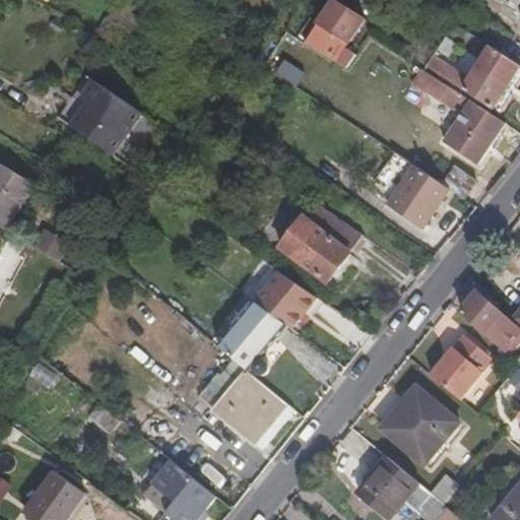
[(333,0),(317,22),(345,42),(362,20),(333,0)]
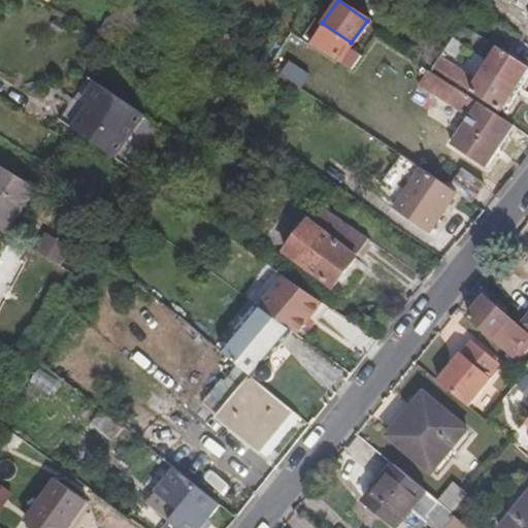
[(338,64),(348,70),(357,56),(349,50),(338,64)]
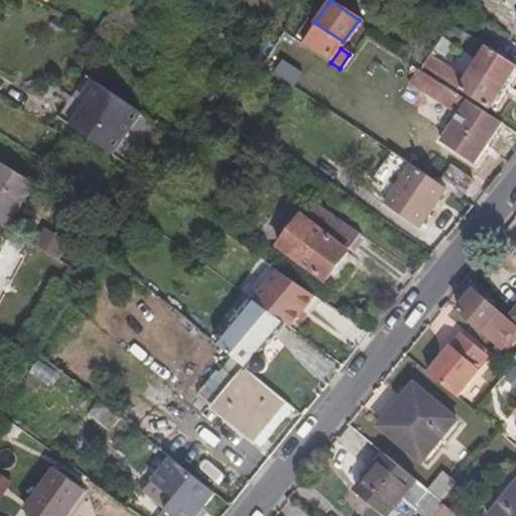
[(486,109),(515,67),(515,66),(490,48),(459,92),(486,109)]
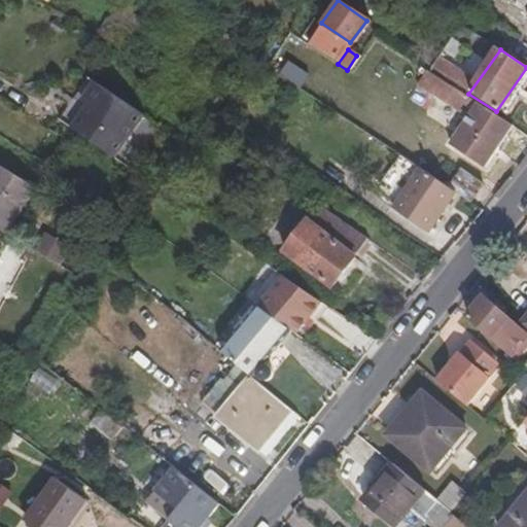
[(459,104),(464,96),(426,72),(418,82),(455,109),(459,104)]
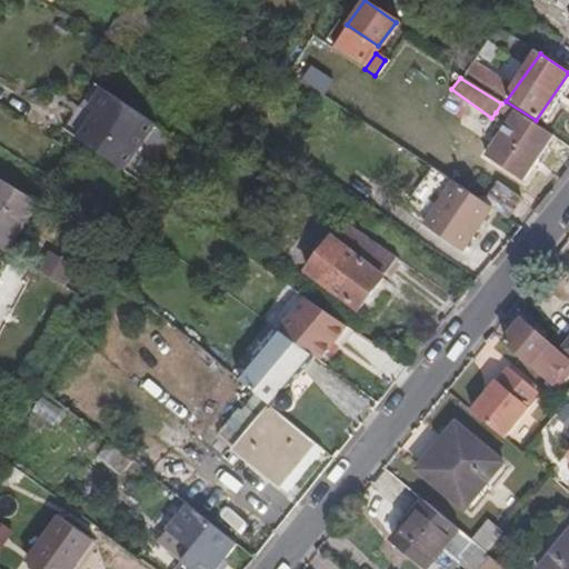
[(123,172),(156,127),(106,93),(96,87),(65,131),(79,141),(123,172)]
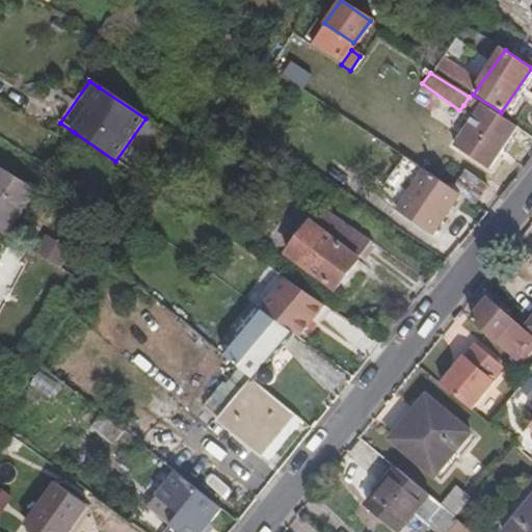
[(476,113),(481,105),(469,97),(463,105),(476,113)]
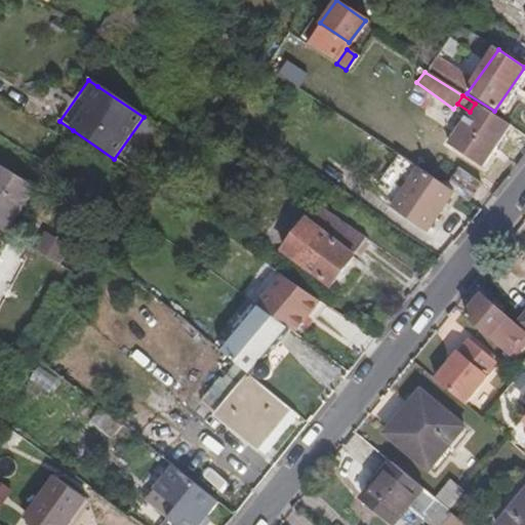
[(480,166),(509,126),(475,104),(470,112),(447,145),(480,166)]
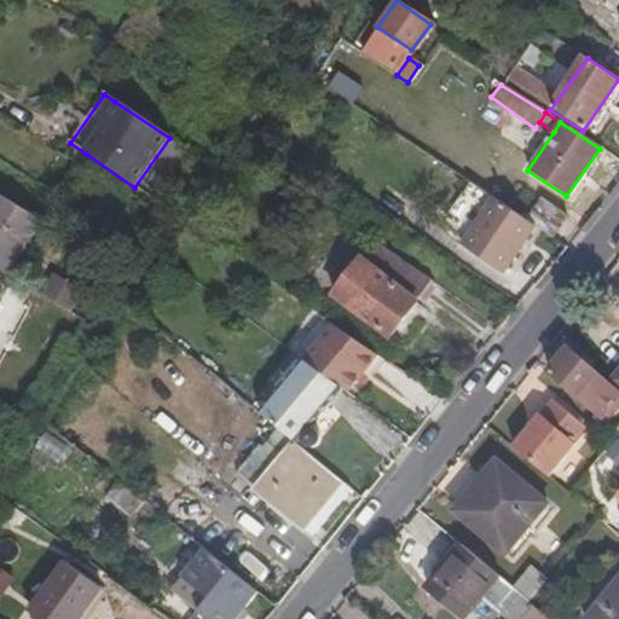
[(489,207),(493,200),(487,196),(482,203),(489,207)]
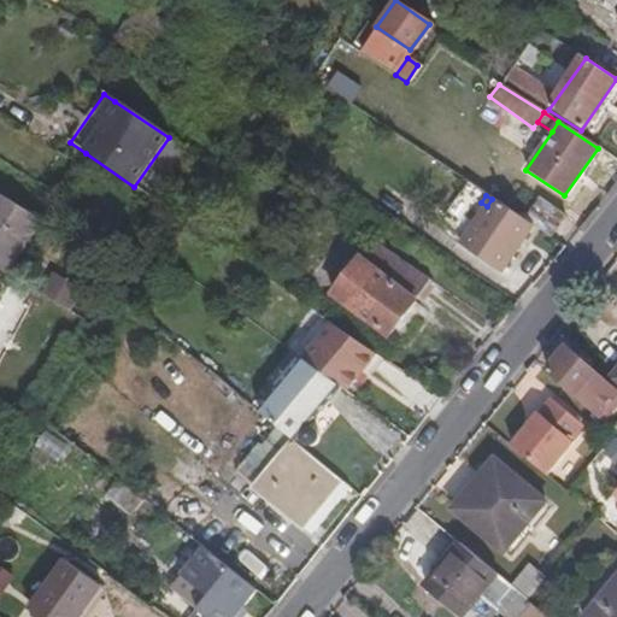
[(0,269),(12,276),(43,221),(0,197),(0,269)]
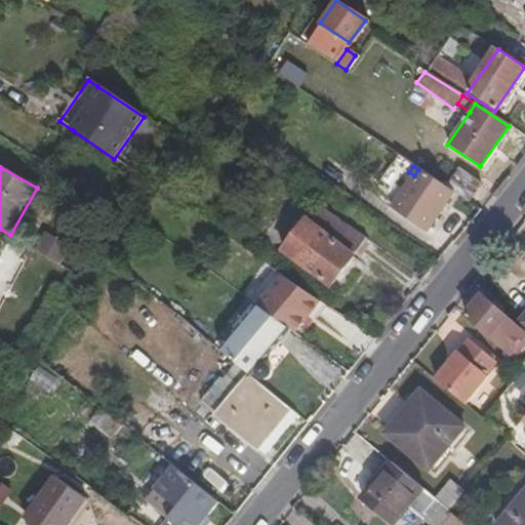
[(409,172),(397,191),(408,198),(421,179),(414,175),(409,172)]
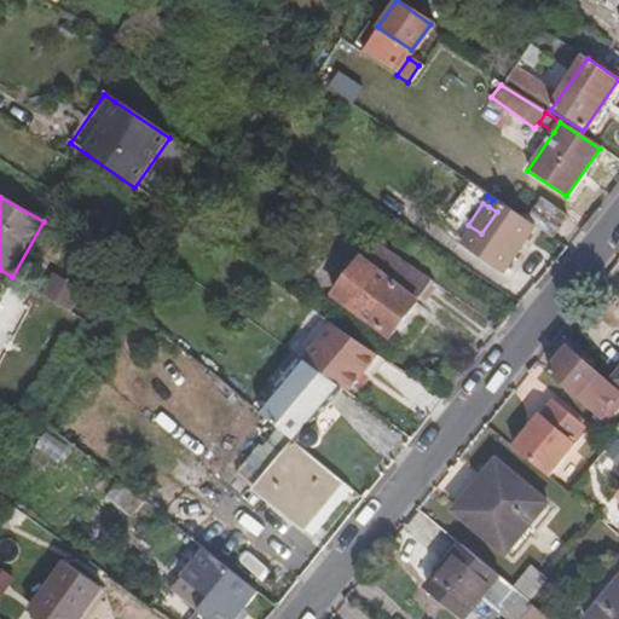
[(388,336),(431,283),(374,246),(345,279),(333,294),(388,336)]
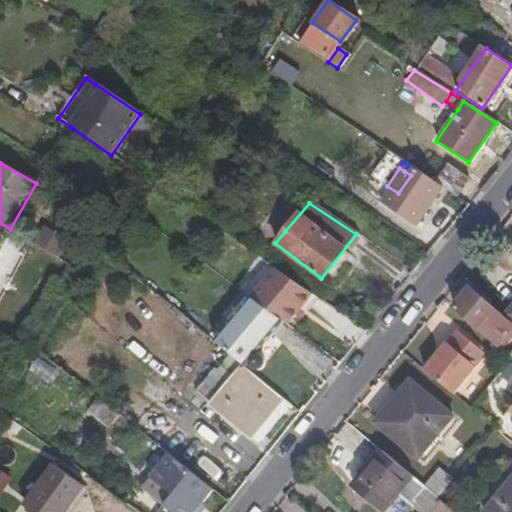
[(41,233),(35,244),(56,257),(63,245),(41,233)]
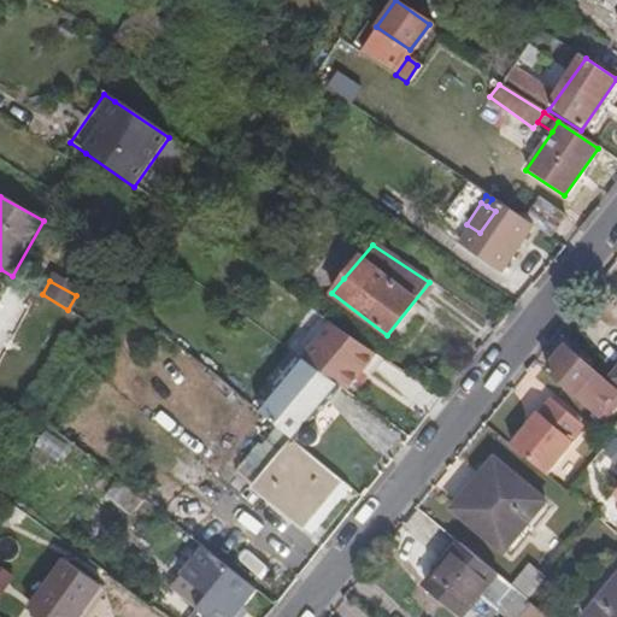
[(327,322),(299,358),(339,387),(342,389),(371,354),(327,322)]
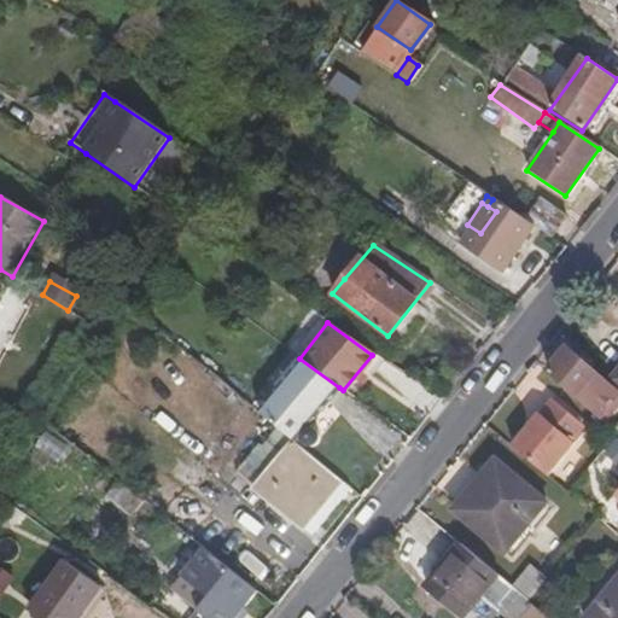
[(601,377),(570,349),(548,375),(590,412),(595,406),(586,396),(601,377)]
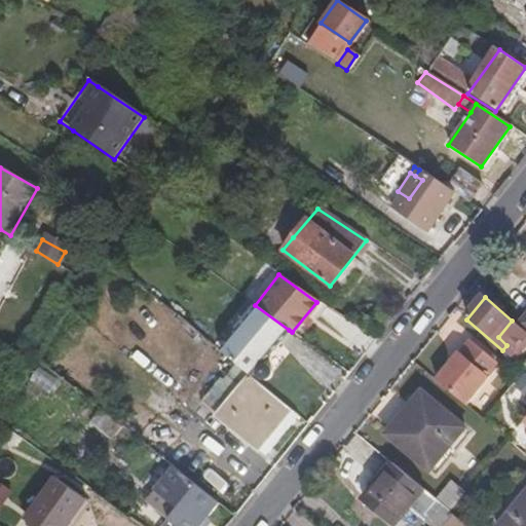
[(255,305),(220,346),(237,361),(253,374),(256,371),(260,375),(263,376),(266,376),(269,374),(270,371),(270,368),(268,365),(267,364),(263,362),(289,330),(255,305)]
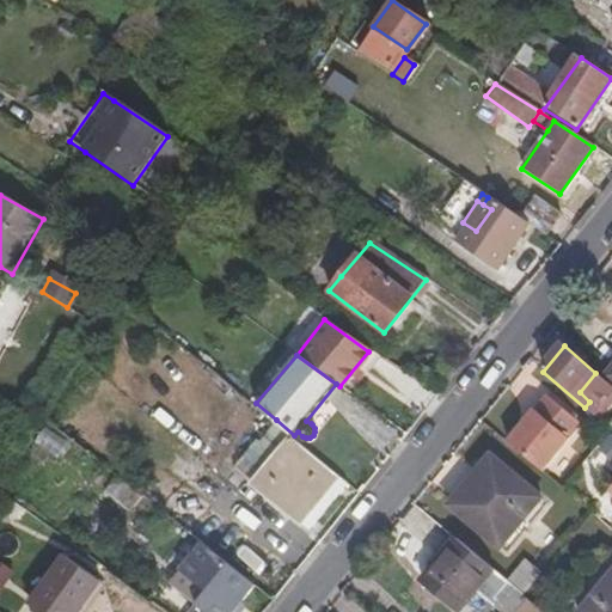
[(506,441),(540,470),(579,423),(544,395),(532,411),(533,412),(524,426),(521,423),(506,441)]
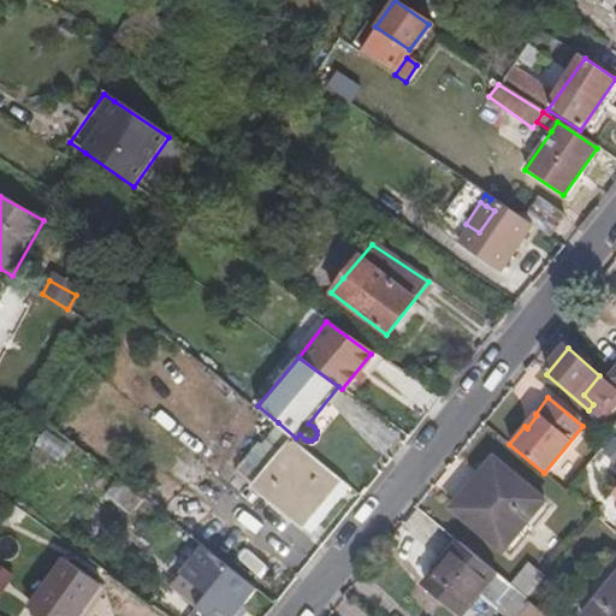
[(303,519),(341,474),(296,438),(278,422),(256,450),(270,462),(264,468),(267,471),(259,480),(250,474),(243,485),(271,507),(278,499),(303,519)]
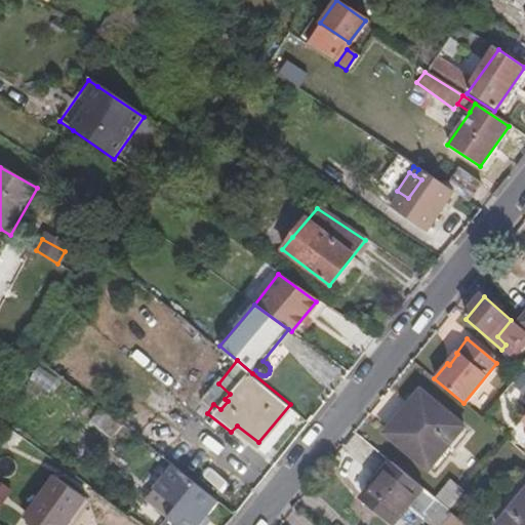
[(38,367),(30,378),(48,392),(56,380),(38,367)]
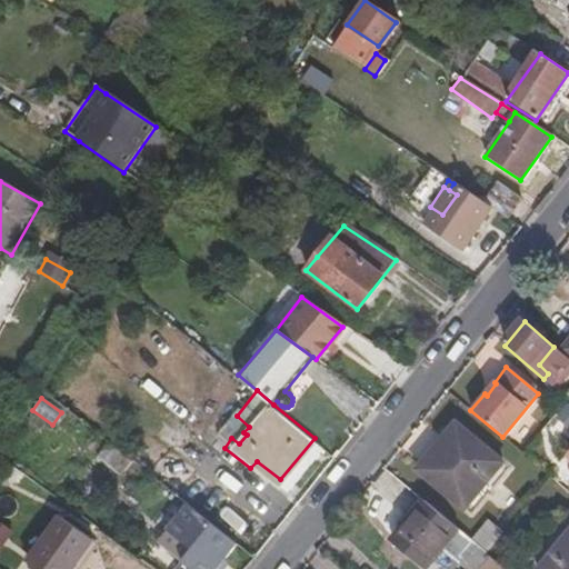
[(458,423),(420,470),(465,509),(500,468),(508,473),(512,468),(458,423)]
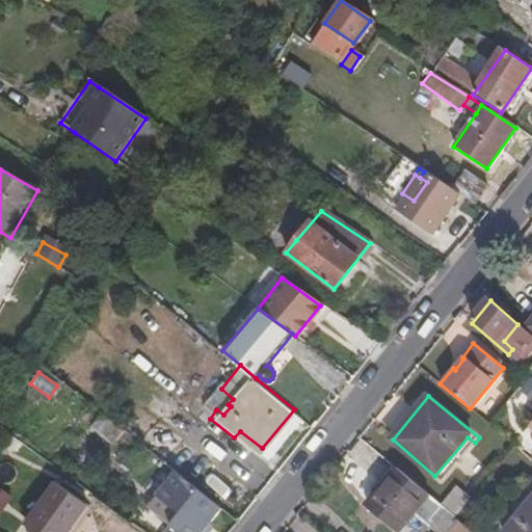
[(168,455),(191,469),(202,452),(180,437),(168,455)]
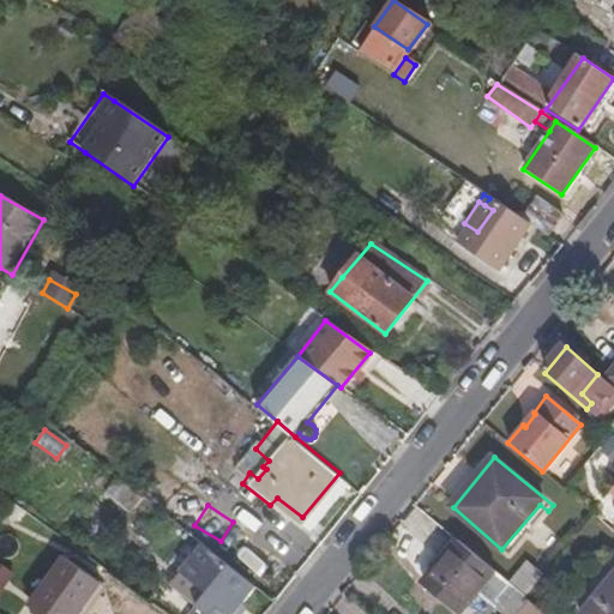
[(503,613),(507,613),(525,594),(522,590),(505,576),(453,533),(422,575),(455,603),(470,585),(503,613)]
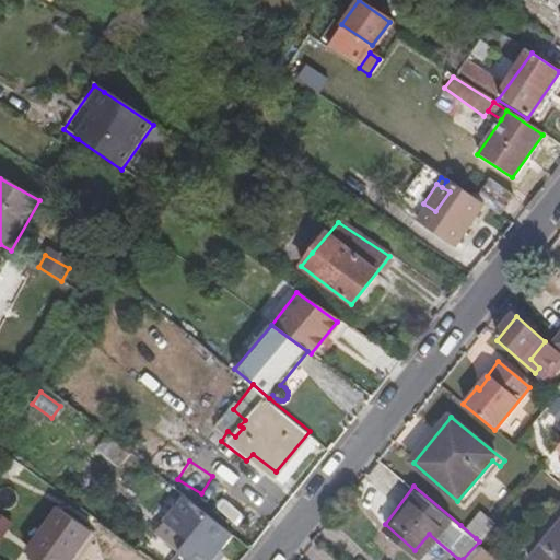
[(212,559),(231,535),(183,497),(161,525),(185,544),(172,559),(212,559)]
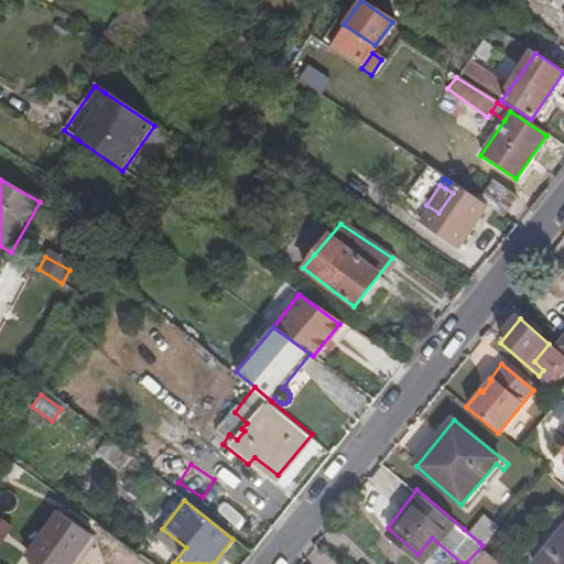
[(464,529),(479,542),(494,524),(478,511),(464,529)]
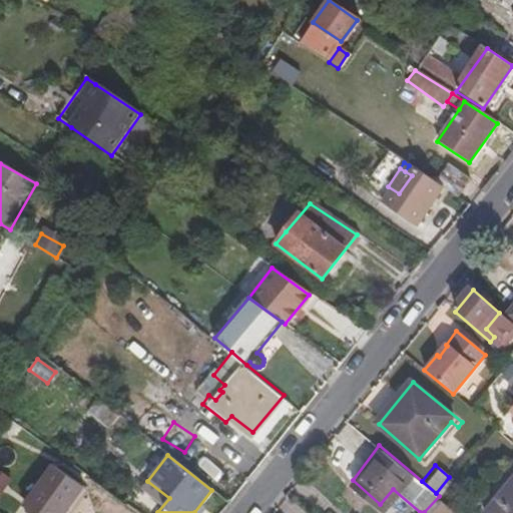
[(0,499),(13,479),(0,470),(0,499)]
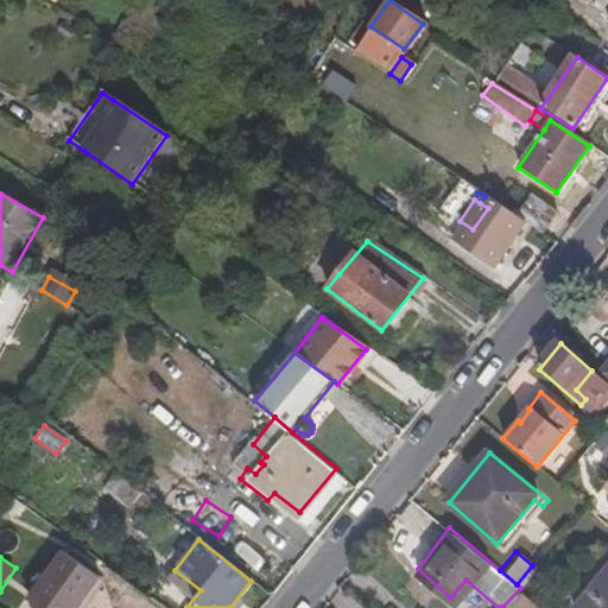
[(64,557),(30,601),(39,607),(75,607),(96,580),(64,557)]
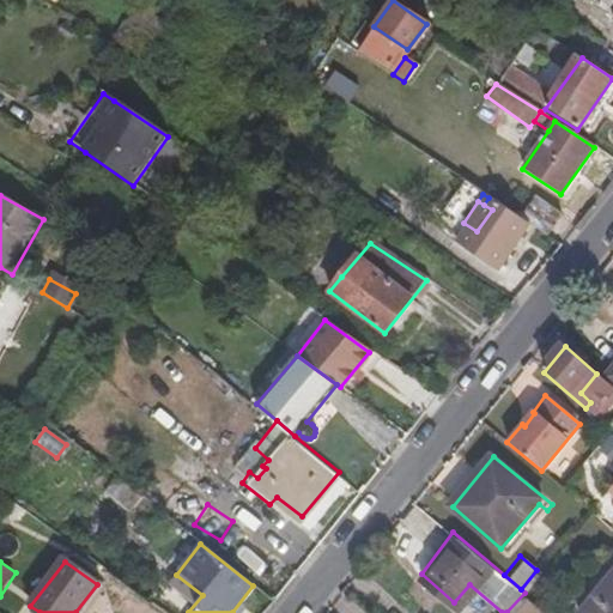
[(612,612),(612,580),(583,612),(612,612)]
